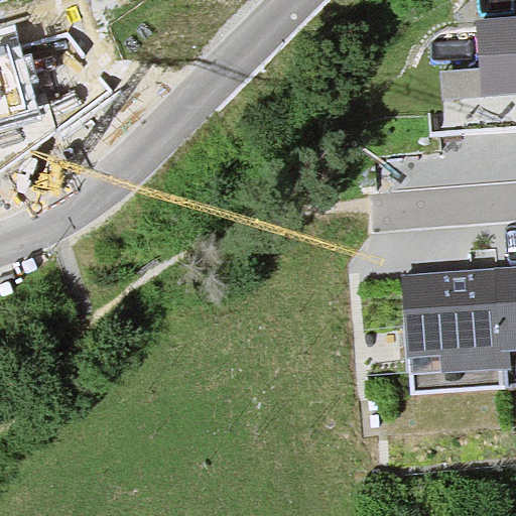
[(515,19),(477,23),(484,103),(515,100),(515,19)]
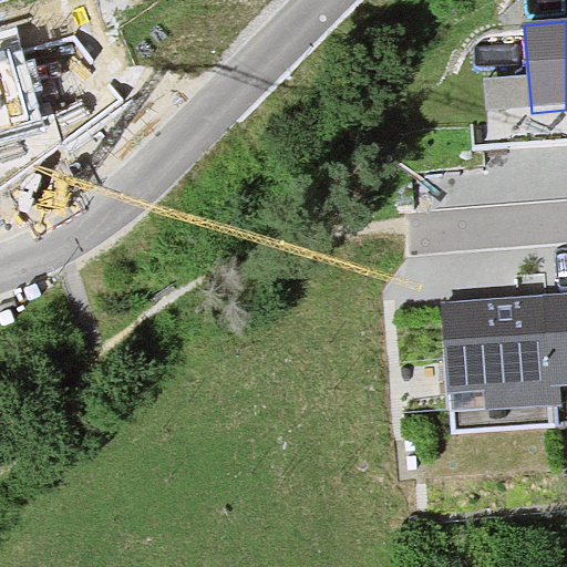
[(0,137),(35,127),(11,43),(0,47),(0,137)]
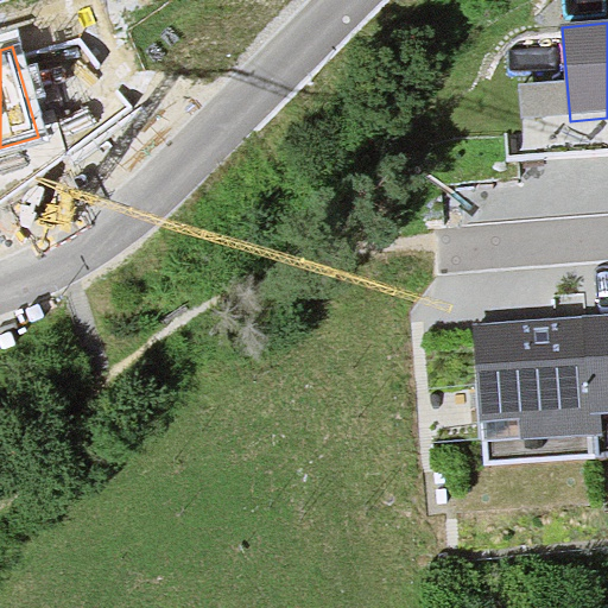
[(570,318),(583,317),(582,295),(555,296),(556,320),(570,318)]
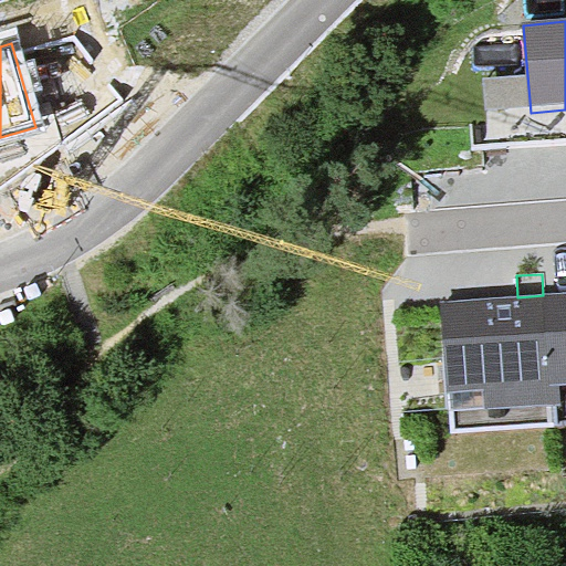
[(553,428),(565,427),(565,293),(543,295),(553,428)]
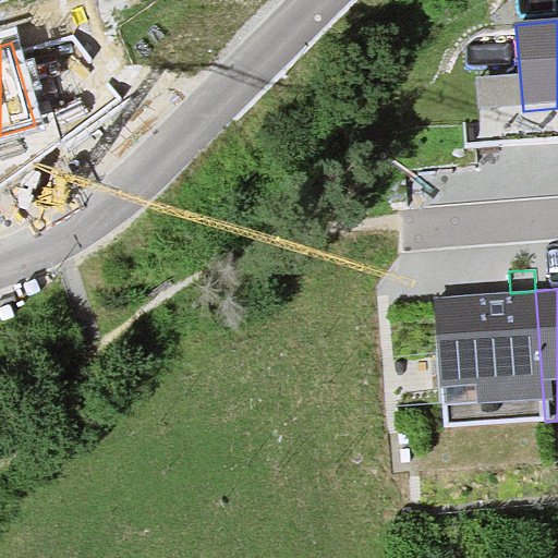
[(444,429),(545,422),(535,291),(523,292),(510,293),(435,299),(444,429)]
